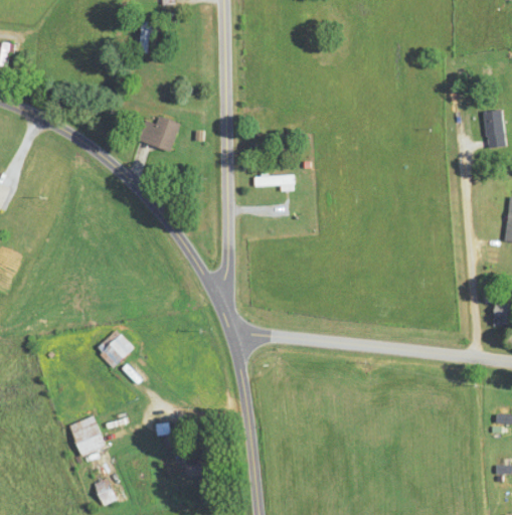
[(511,0),(495,0),(496,11),(511,11),(511,0)]
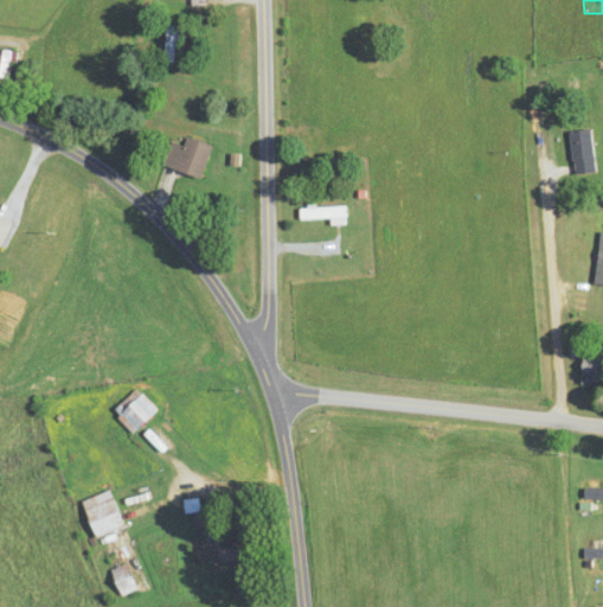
[(175,63),(175,27),(162,27),(162,63),(175,63)]
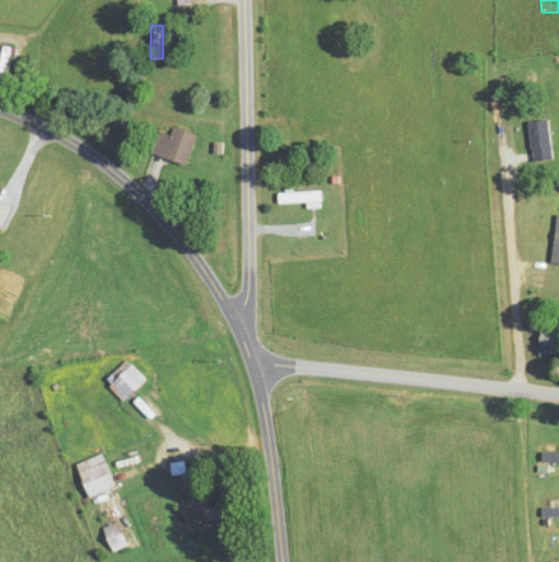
[(12,49),(0,46),(0,77),(8,79),(12,49)]
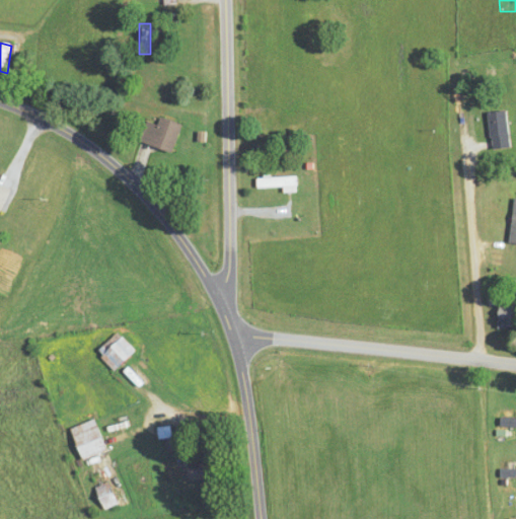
[(506,109),(487,112),(491,150),(510,148),(506,109)]
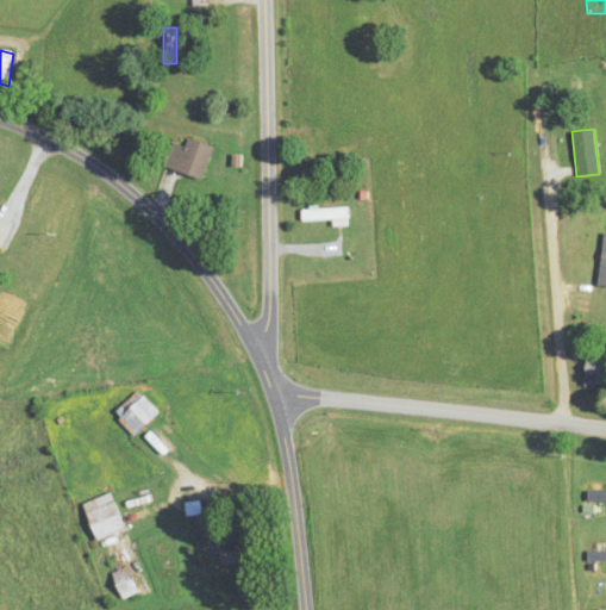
[(200,180),(212,147),(186,137),(182,147),(172,143),(163,166),(200,180)]
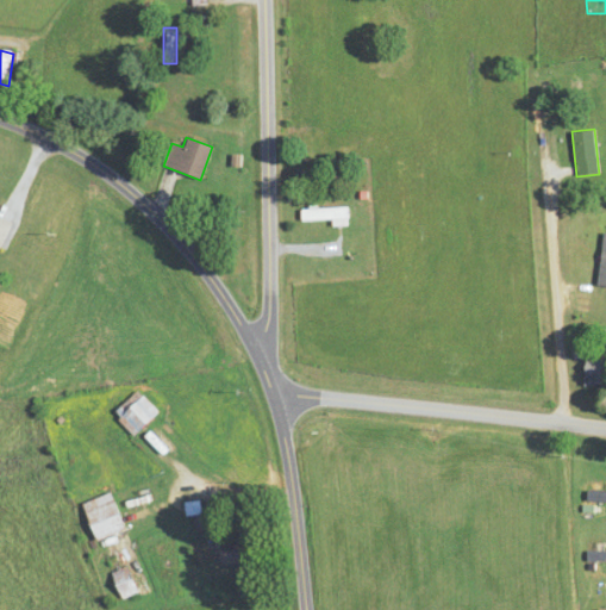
[(300,221),(331,221),(331,225),(349,225),(349,207),(300,207),(300,221)]
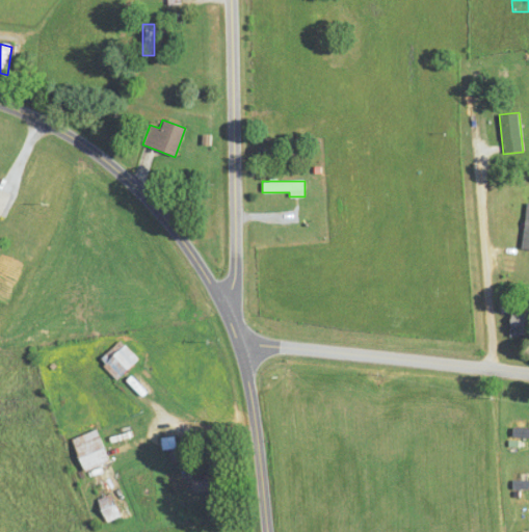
[(509,337),(528,338),(528,307),(510,306),(509,337)]
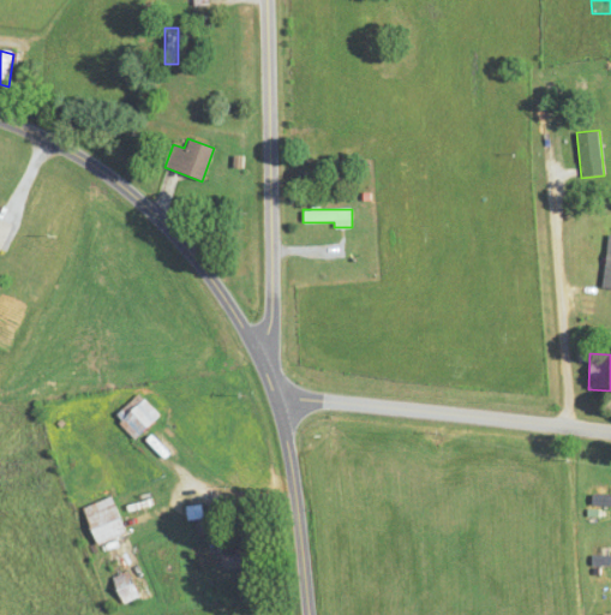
[(113,417),(135,439),(159,415),(138,393),(113,417)]
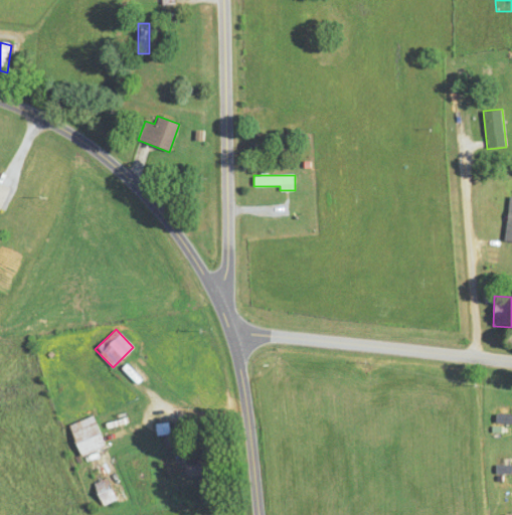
[(68,425),(79,458),(107,448),(95,415),(68,425)]
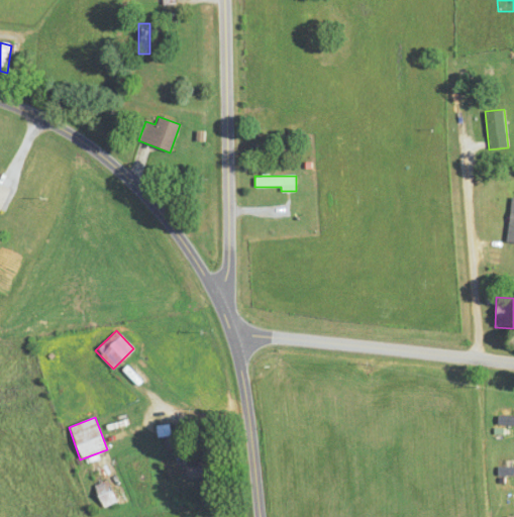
[(513,427),(493,427),(493,438),(513,437),(513,427)]
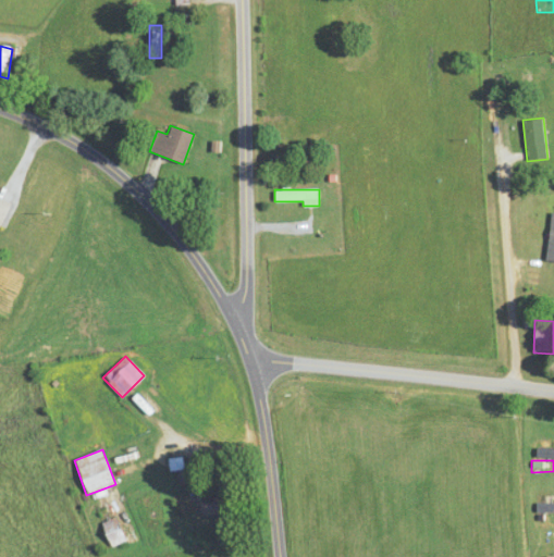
[(553,503),(537,504),(537,512),(553,512),(553,503)]
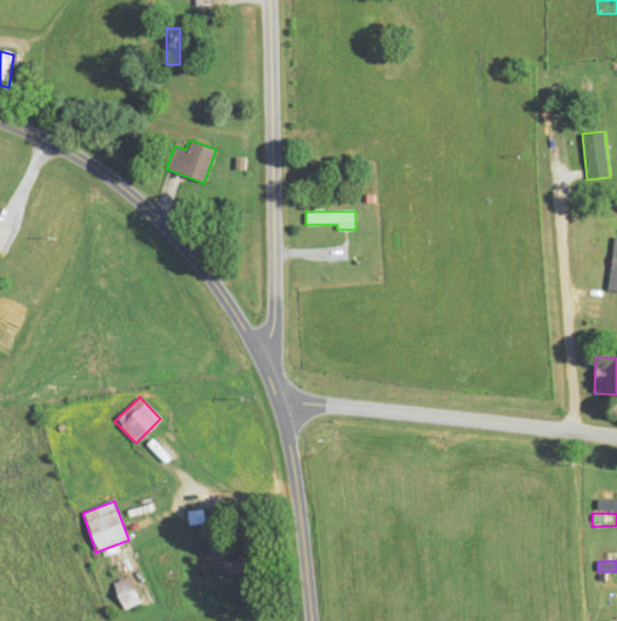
[(114,582),(120,610),(138,607),(131,577),(114,582)]
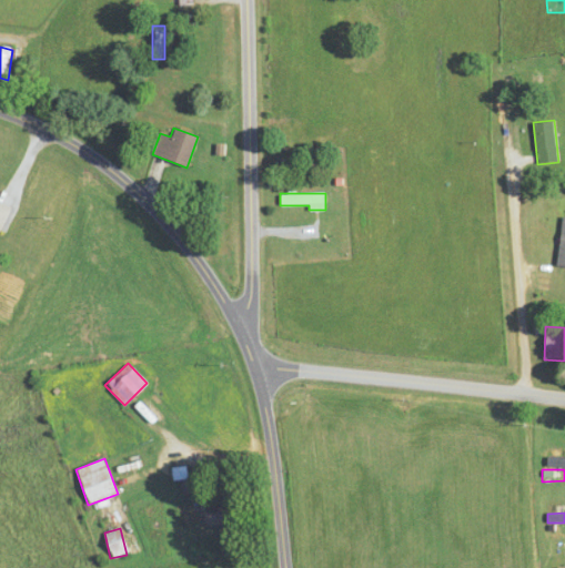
All buildings are outlined.
